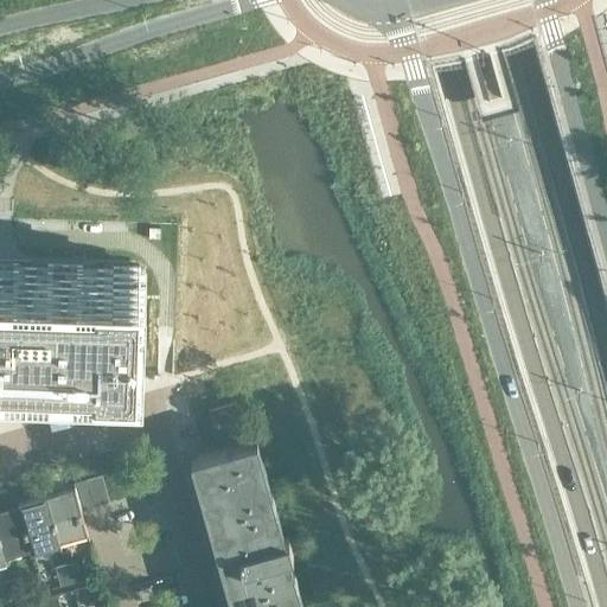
[(0,390),(107,394),(108,369),(158,370),(163,223),(0,217),(0,390)]
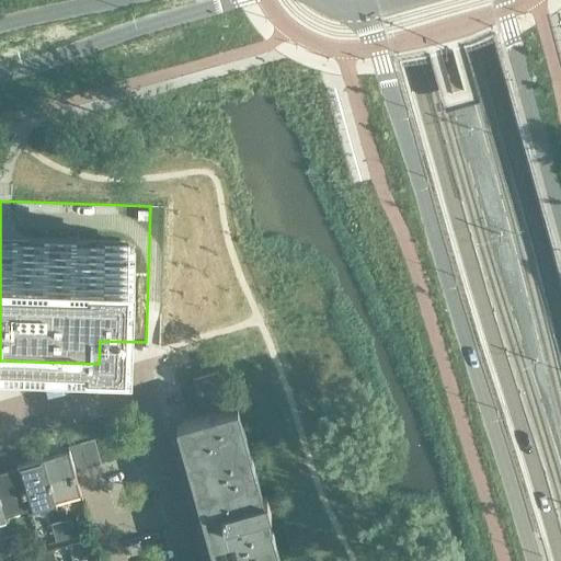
[(195,377),(194,377),(198,396),(199,396),(199,393),(221,388),(221,389),(222,389),(218,370),(217,370),(217,371),(195,378),(195,377)]
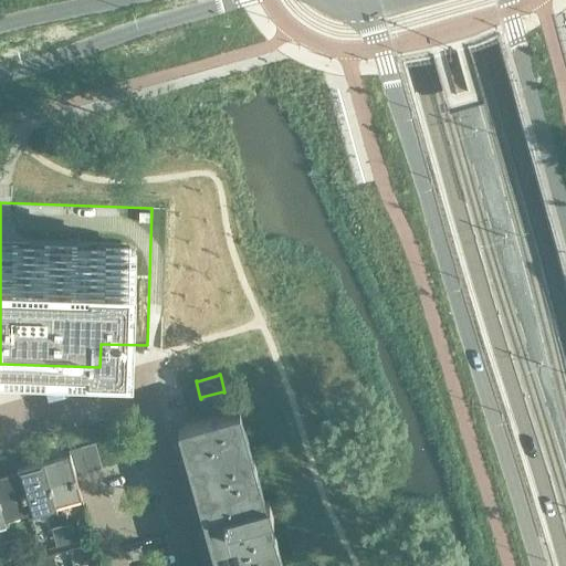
[(240,409),(179,427),(200,505),(199,505),(203,522),(206,522),(218,565),(283,565),(269,515),(273,514),(270,500),(265,501),(240,409)]
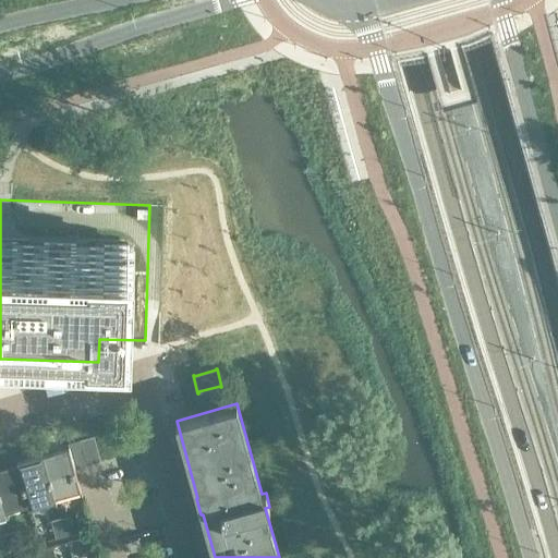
[(94,436),(81,439),(88,464),(99,461),(100,461),(94,436)]
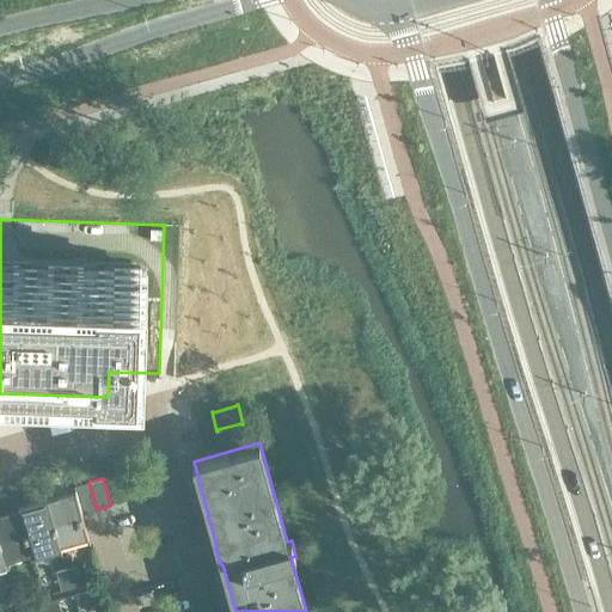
[(89,482),(74,487),(75,491),(83,514),(84,513),(96,509),(96,510),(97,509),(89,482)]
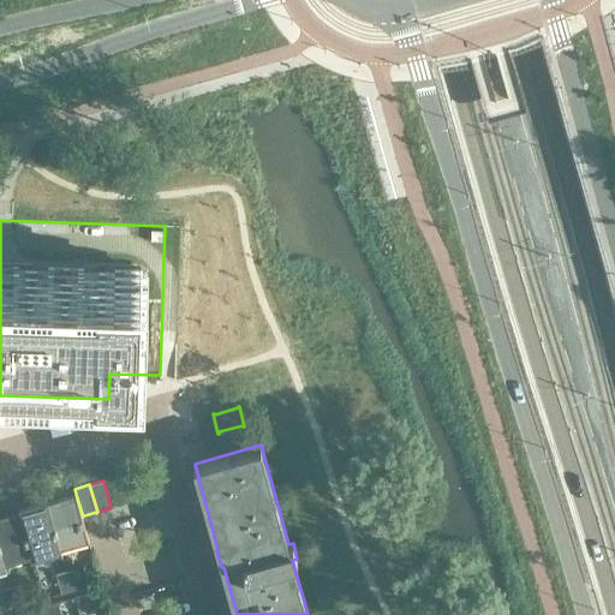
[(48,502),(47,502),(59,545),(60,545),(87,538),(88,539),(89,539),(83,517),(76,494),(75,494),(76,495),(48,503),(48,502)]
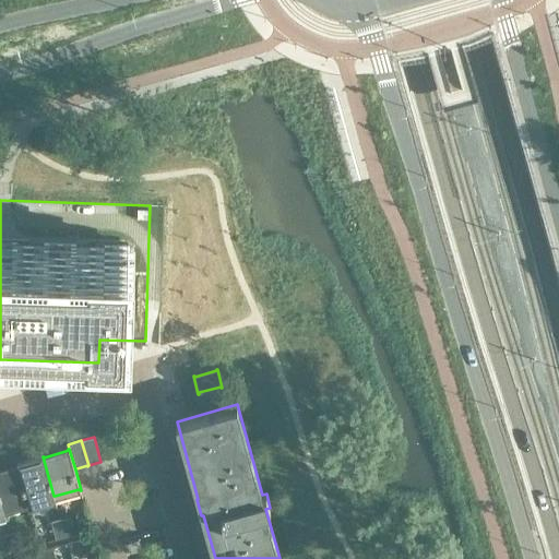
[(43,458),(18,465),(28,503),(30,503),(32,513),(34,513),(33,512),(56,506),(57,507),(58,507),(55,496),(54,496),(43,456),(43,458)]
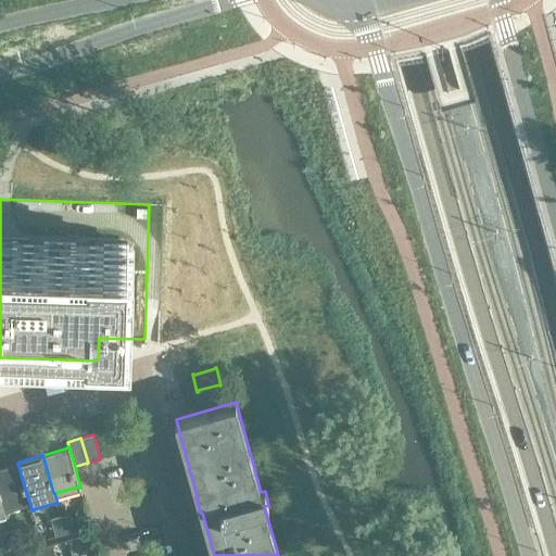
[(17,463),(0,466),(0,494),(3,507),(28,501),(17,463)]
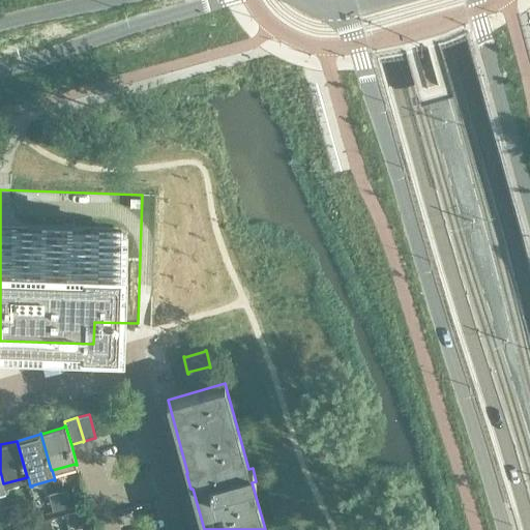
[(67,490),(57,493),(62,509),(71,506),(67,490)]
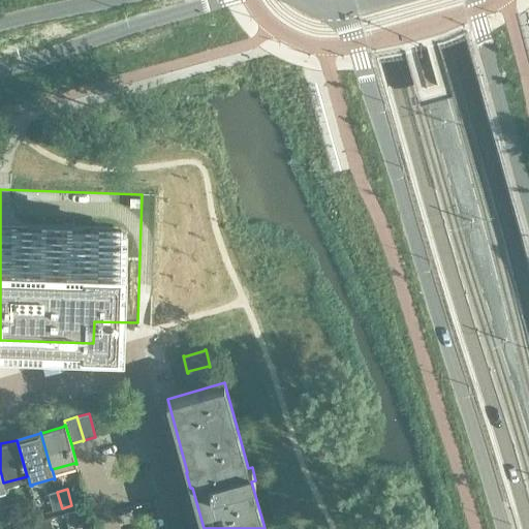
[(62,508),(57,492),(49,494),(53,510),(62,508)]
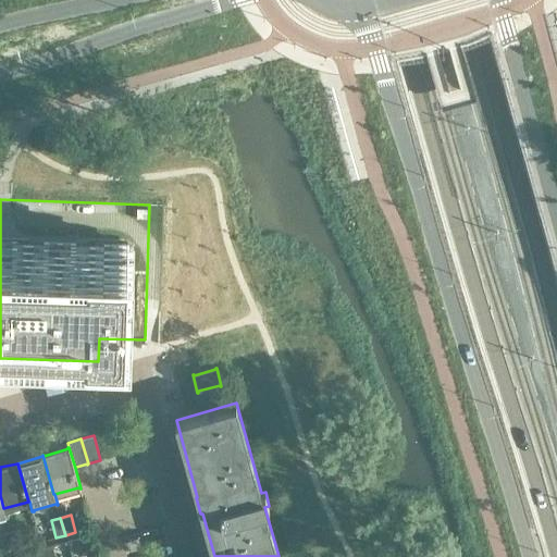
[(21,529),(10,532),(15,549),(25,546),(21,529)]
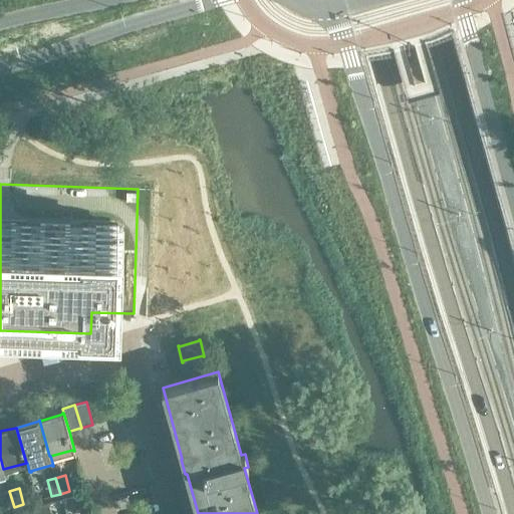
[(14,507),(9,491),(1,493),(6,509),(14,507)]
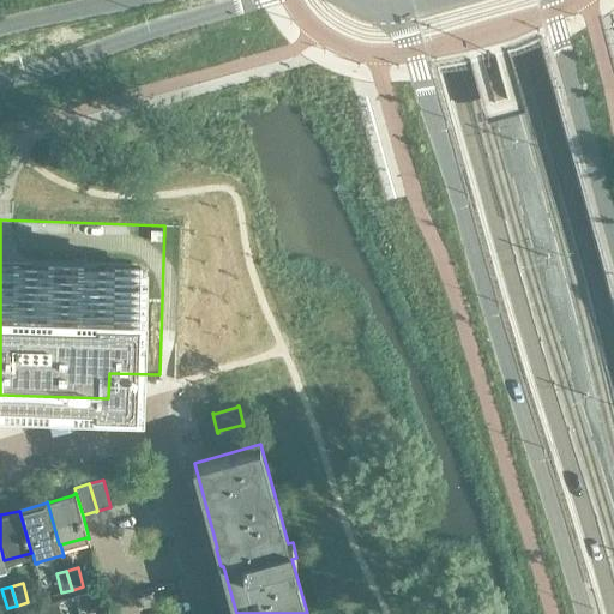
[(101,589),(98,590),(84,594),(88,606),(106,600),(102,588),(101,588),(101,589)]
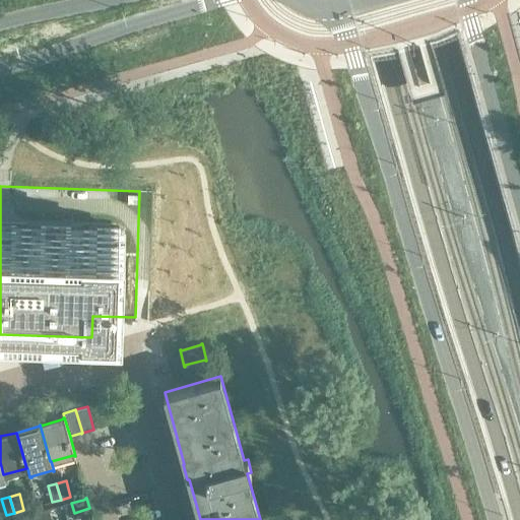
[(47,519),(57,517),(55,508),(39,512),(41,519),(47,519)]
